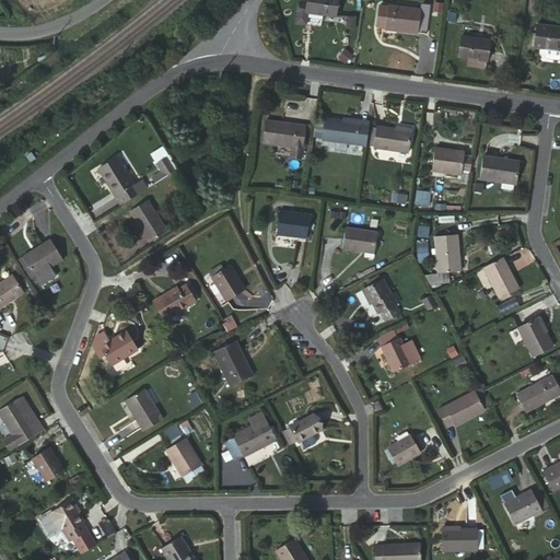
[(305,0),(303,0),(301,20),(331,24),(335,4),(305,0)]
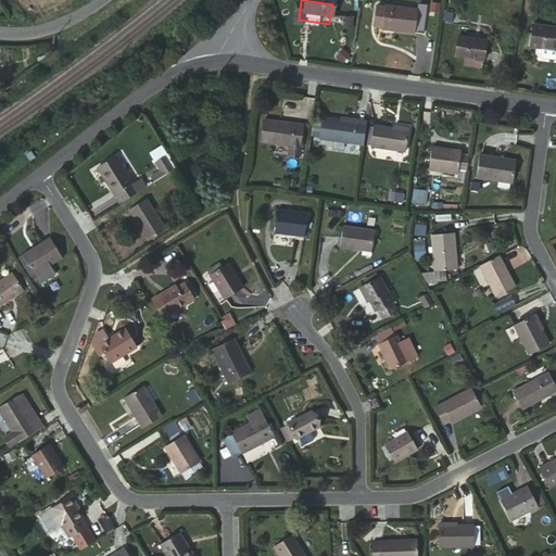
[(431,9),(424,8),(386,2),(377,1),(375,24),(381,25),(421,33),(428,35),(431,9)]
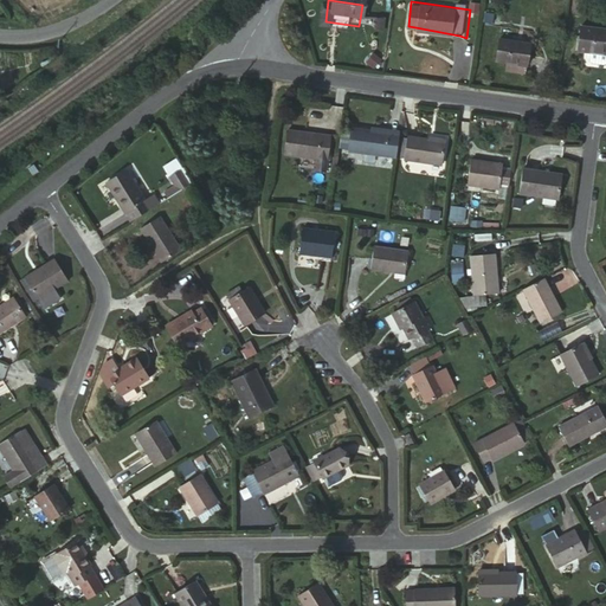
[(579,53),(590,56),(588,66),(605,69),(605,33),(581,28),(579,53)]
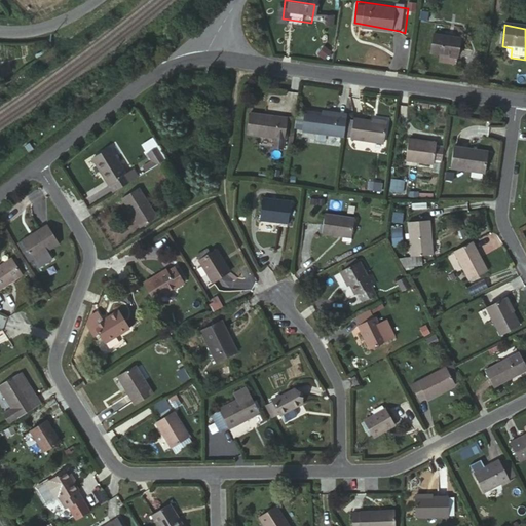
[(461,40),(435,35),(431,52),(441,54),(440,62),(457,66),(461,40)]
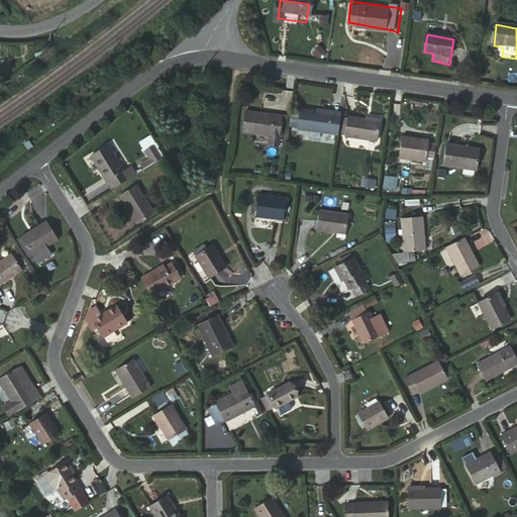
[(339,115),(332,114),(300,109),(297,128),(336,135),(339,115)]
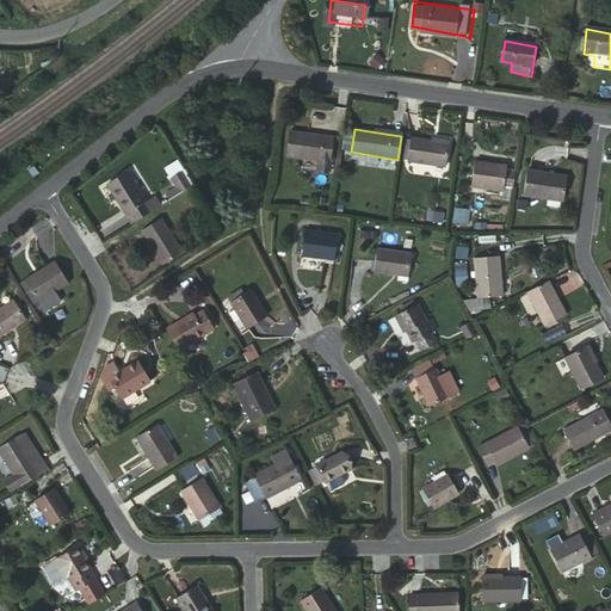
[(328,164),(332,142),(320,140),(309,139),(309,134),(291,130),(289,156),(328,164)]
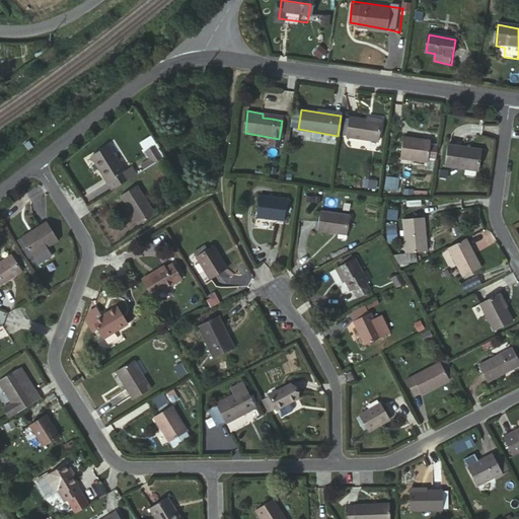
[(370,121),(352,117),(349,138),(380,143),(382,123),(370,121)]
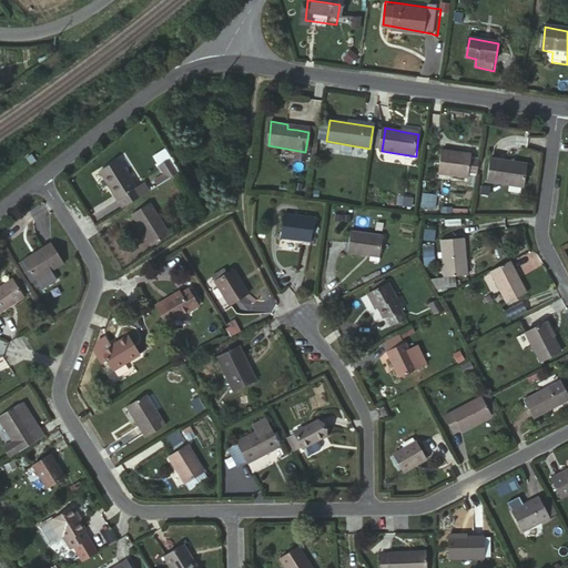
[(477,179),(480,161),(473,160),(474,156),(442,150),(437,176),(468,183),(470,176),(477,179)]
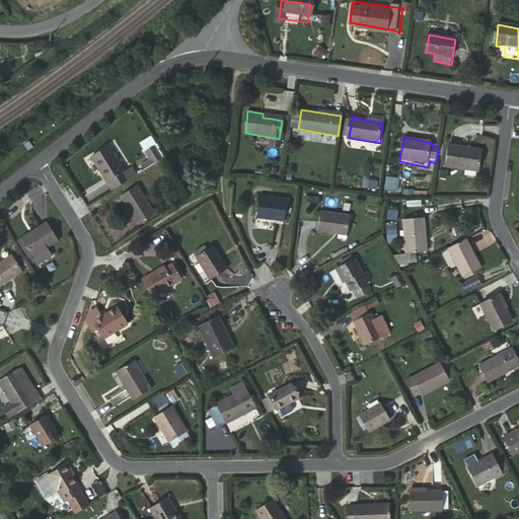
[(480,149),(448,146),(446,167),(477,171),(480,149)]
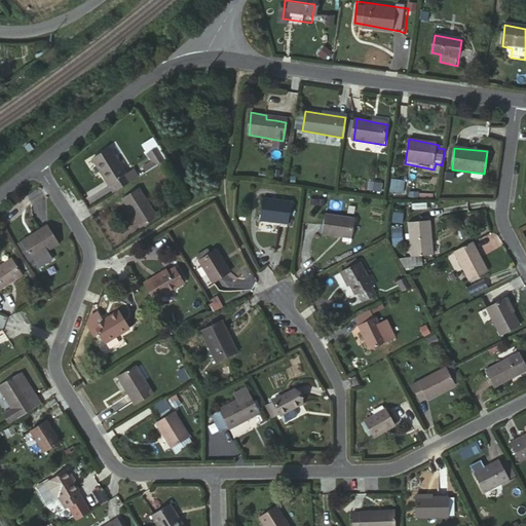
[(90,166),(111,201),(120,196),(137,186),(132,179),(125,182),(109,155),(90,166)]
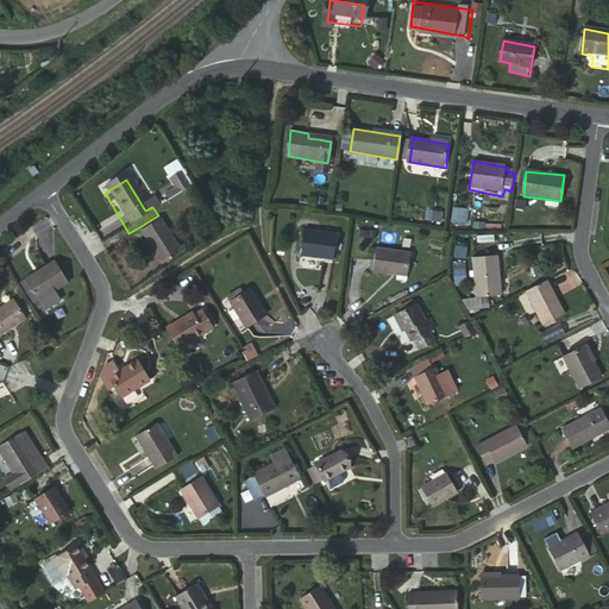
[(179,203),(189,198),(179,182),(168,189),(179,203)]
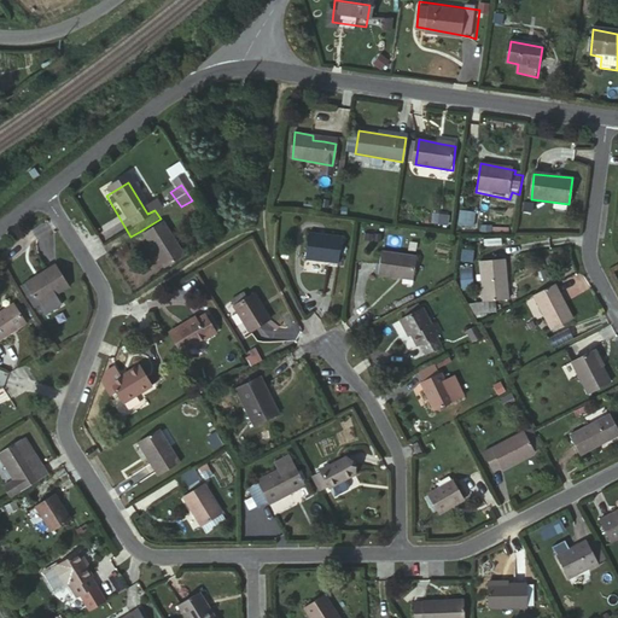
[(459,210),(458,225),(474,226),(474,210),(459,210)]
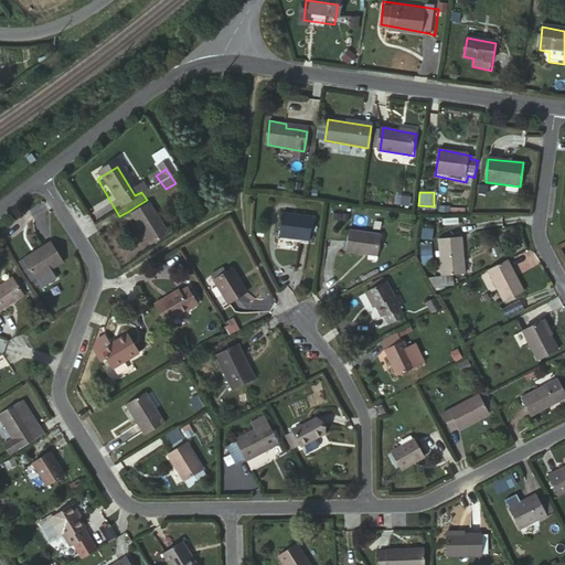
[(396,194),(395,203),(409,205),(411,196),(396,194)]
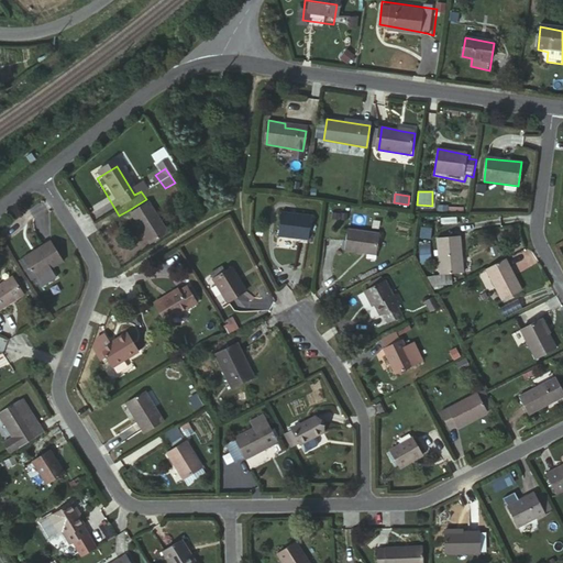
[(133,219),(140,231),(152,253),(169,243),(151,211),(133,219)]
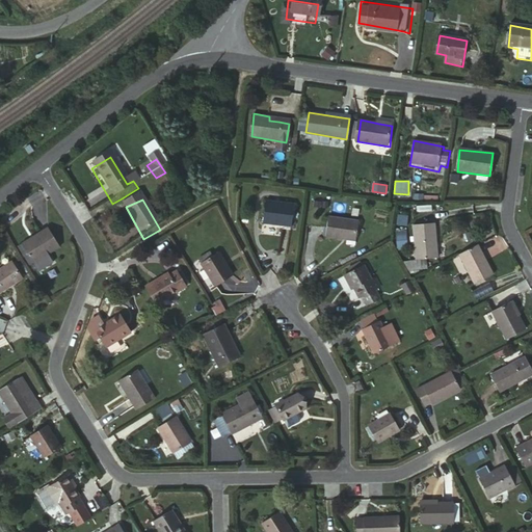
[(282,229),(292,229),(295,206),(266,203),(264,225),(282,229)]
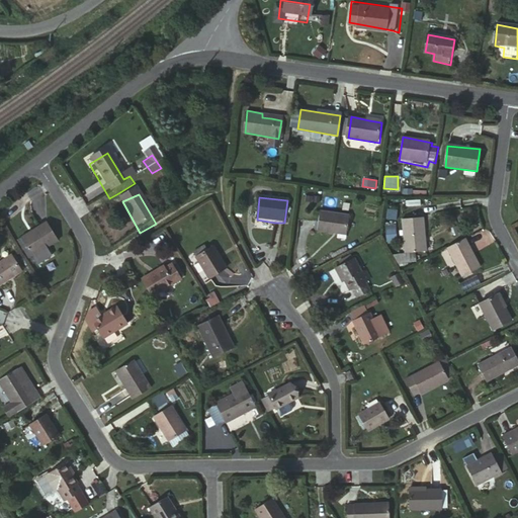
[(319,234),(348,238),(351,217),(322,212),(319,234)]
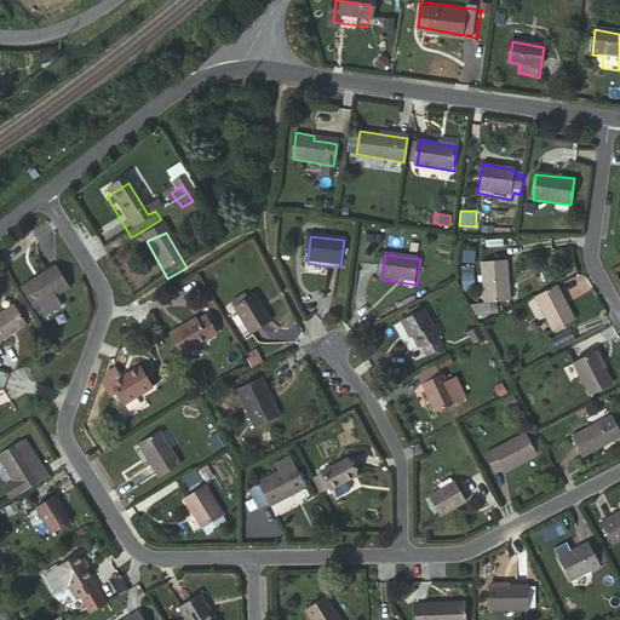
[(511,302),(509,263),(483,264),(486,303),(511,302)]
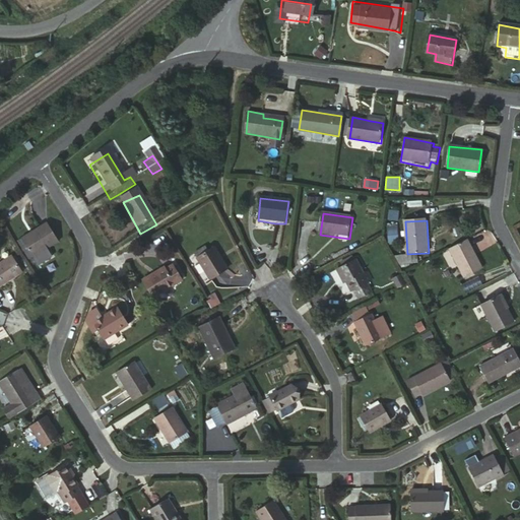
[(47,223),(20,239),(31,258),(37,266),(51,258),(47,250),(58,243),(47,223)]
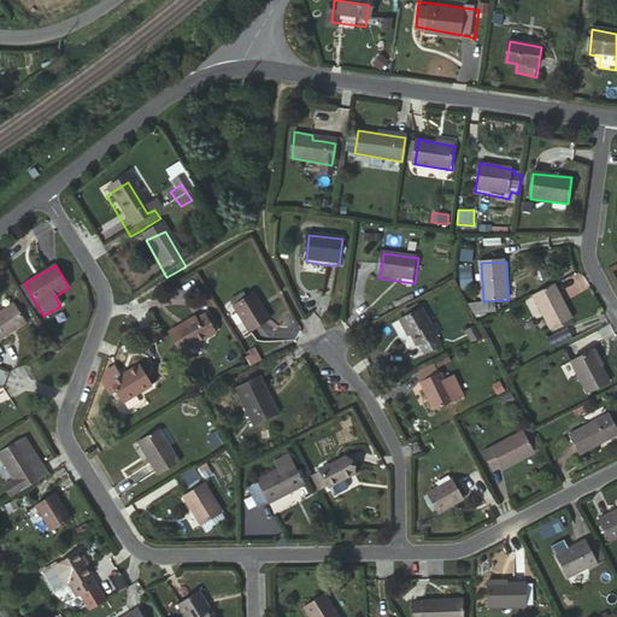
[(24,283),(21,286),(34,309),(37,306),(24,283)]
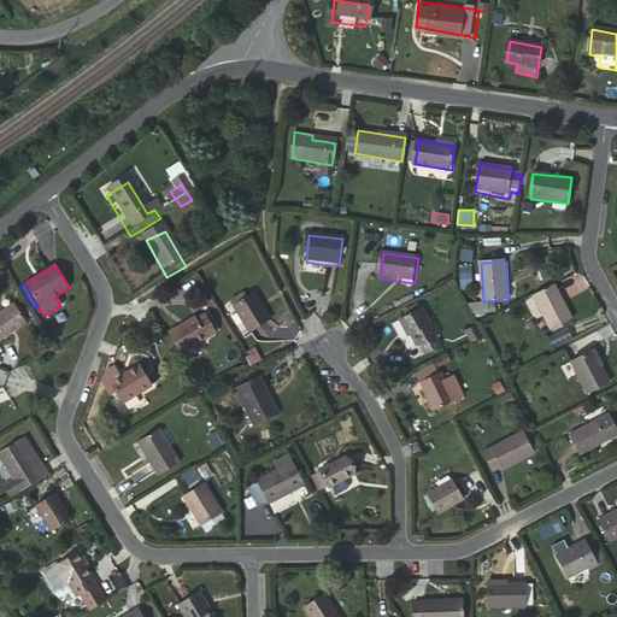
[(574,319),(557,285),(534,297),(551,330),(574,319)]
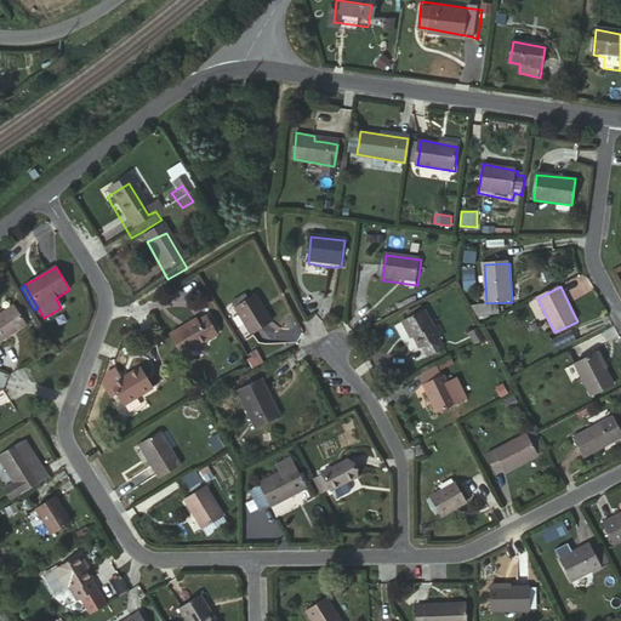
[(272,320),(255,294),(235,305),(250,331),(272,320)]
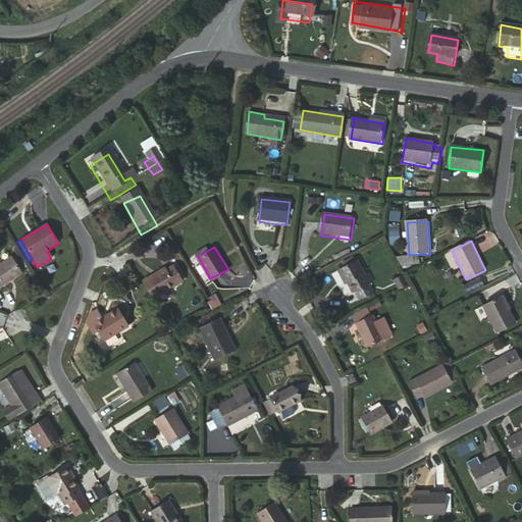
[(0,288),(23,274),(14,257),(0,265),(0,288)]
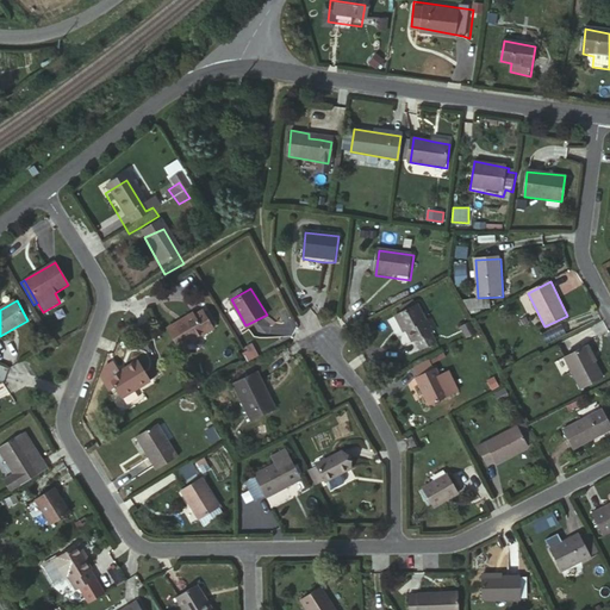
[(427,323),(417,307),(394,319),(400,332),(403,332),(409,342),(411,341),(417,353),(433,344),(428,335),(435,330),(431,321),(427,323)]
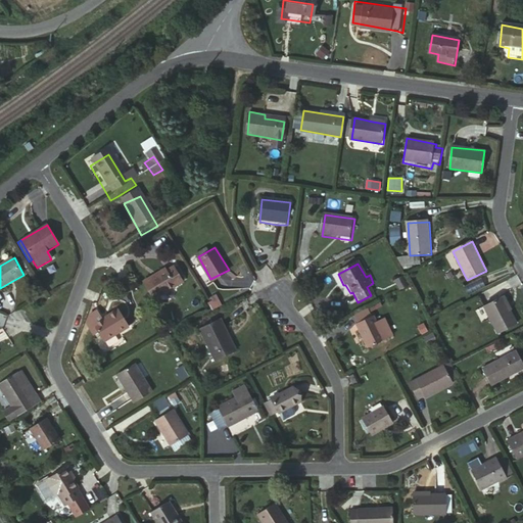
[(185,284),(177,268),(170,273),(168,270),(146,281),(157,300),(185,284)]
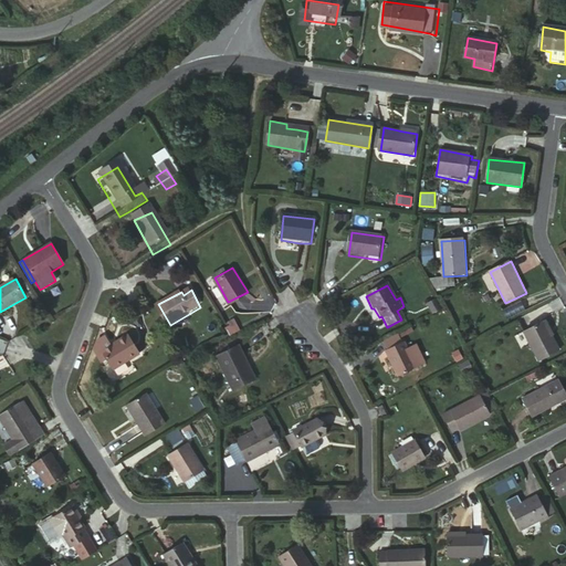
[(546,322),(525,333),(540,364),(562,354),(546,322)]
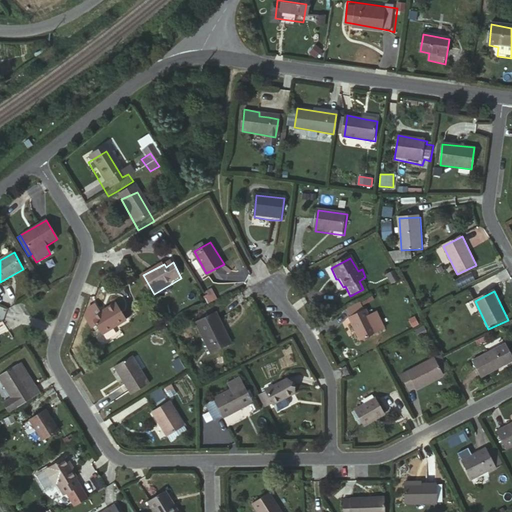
[(366,310),(363,303),(348,310),(351,316),(366,310)]
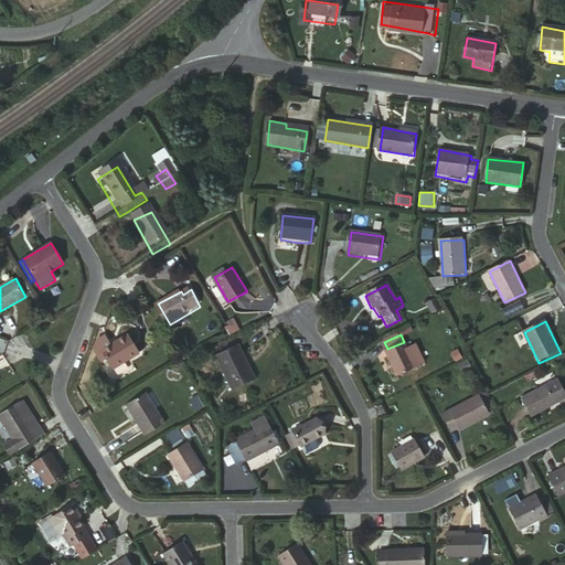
[(132,336),(130,337),(119,342),(120,344),(114,348),(112,344),(103,350),(113,370),(141,354),(132,336)]
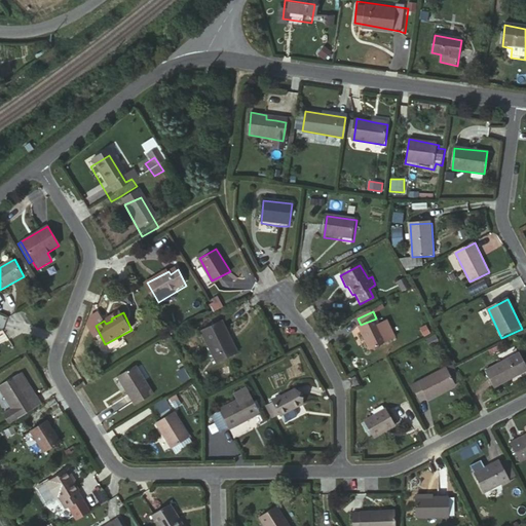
[(360,326),(371,350),(397,339),(388,322),(380,325),(377,317),(376,318),(360,326)]
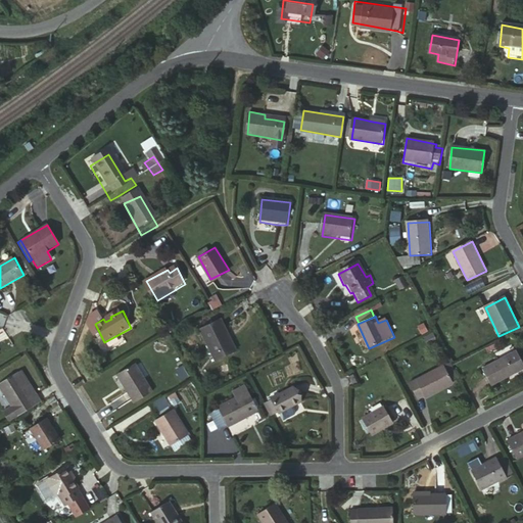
[(235,352),(219,322),(198,331),(214,362),(235,352)]
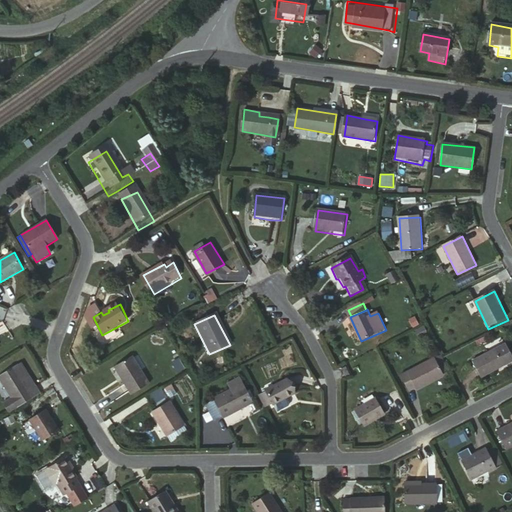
[(474,361),(482,376),(497,369),(494,365),(502,360),(495,348),(474,361)]
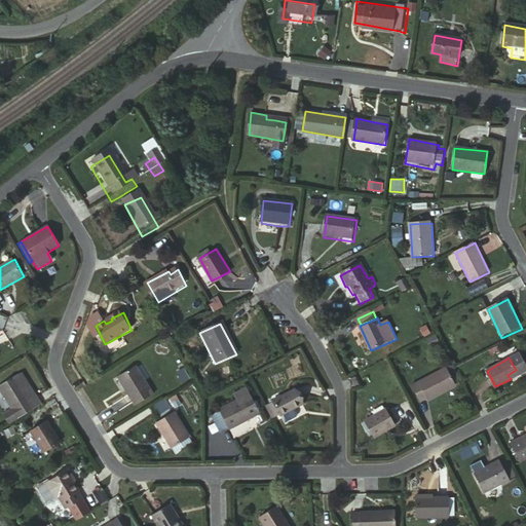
[(137,406),(154,396),(136,367),(118,377),(137,406)]
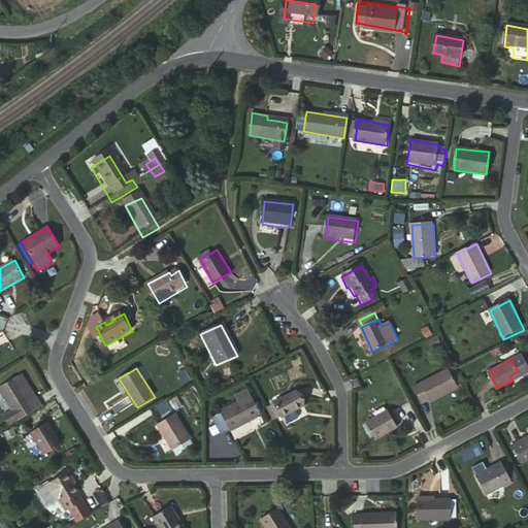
[(430,402),(430,405),(447,398),(446,394),(458,388),(449,372),(415,388),(422,406),(430,402)]
